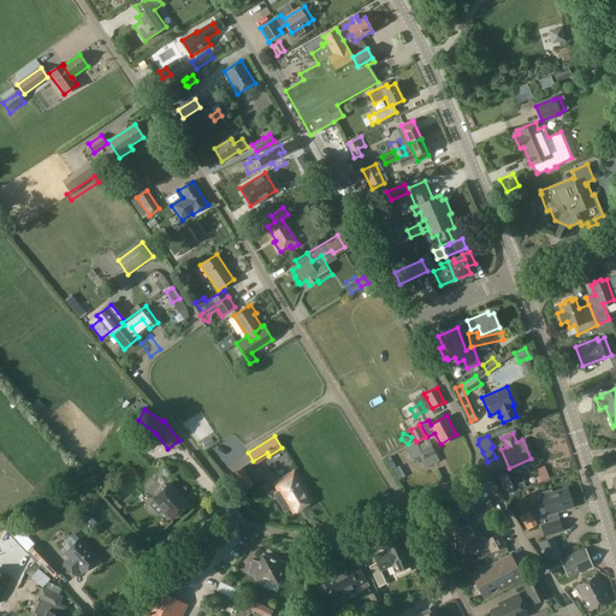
[(211,437),(202,443),(206,448),(214,442),(211,437)]
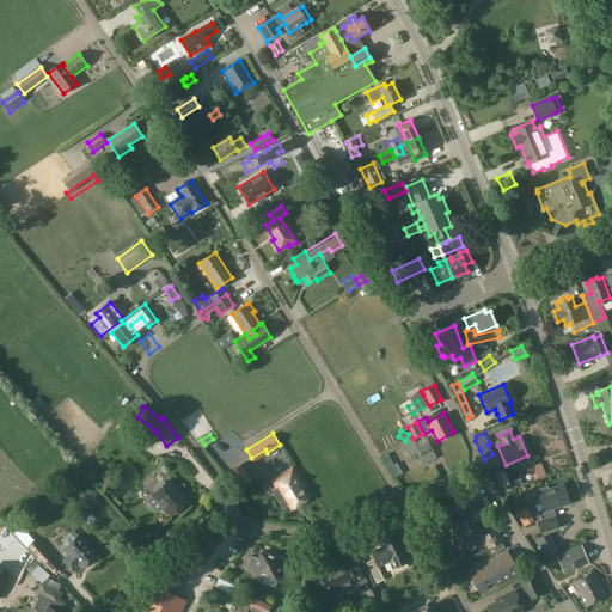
[(422,466),(436,459),(432,451),(433,451),(426,438),(411,445),(411,442),(403,447),(408,458),(415,454),(416,457),(417,457),(422,466)]
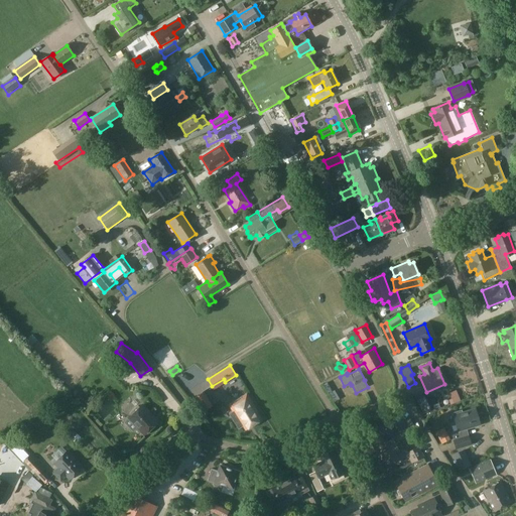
[(212,406),(204,392),(196,397),(205,410),(212,406)]
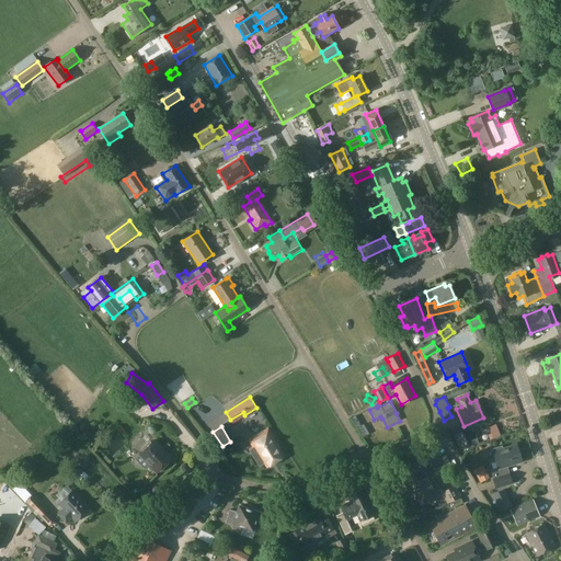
[(262,459),(266,468),(284,457),(277,446),(278,445),(267,428),(248,441),(253,448),(250,450),(256,462),(262,459)]
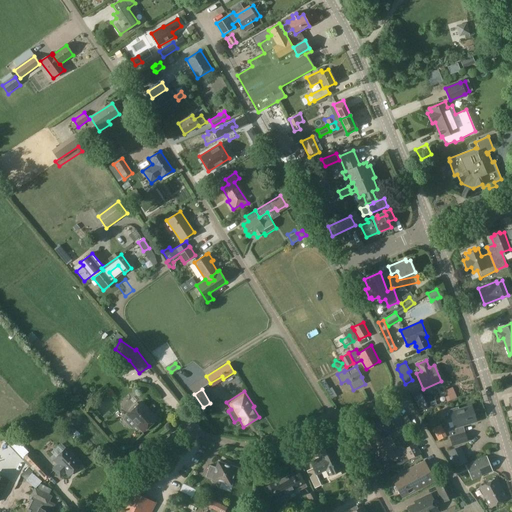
[(130,411),(127,414),(136,423),(134,425),(138,430),(140,428),(142,431),(156,418),(141,401),(138,404),(136,402),(128,409),(130,411)]
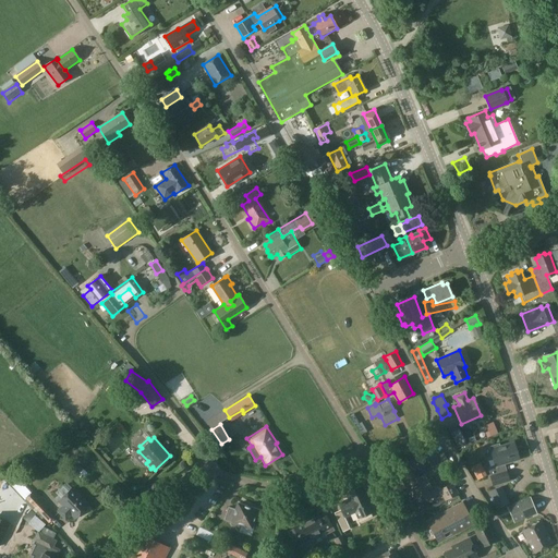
[(455,441),(459,452),(464,450),(460,439),(455,441)]
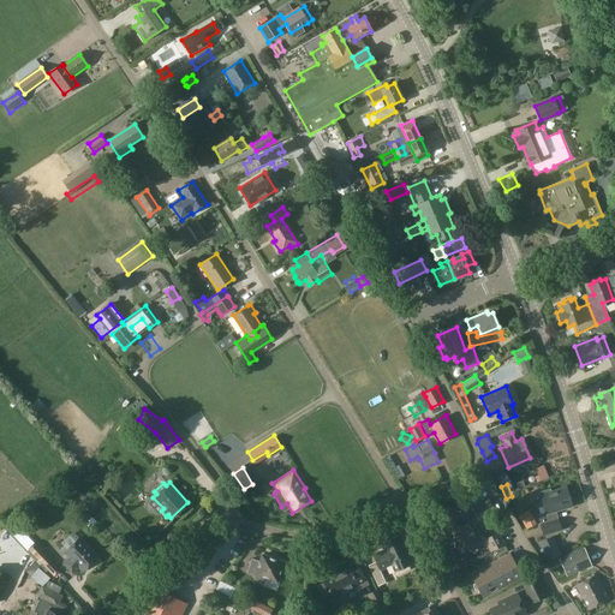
[(539,524),(543,533),(561,529),(557,519),(555,511),(571,506),(565,488),(549,493),(549,490),(538,493),(539,495),(545,513),(538,515),(541,524),(539,524)]
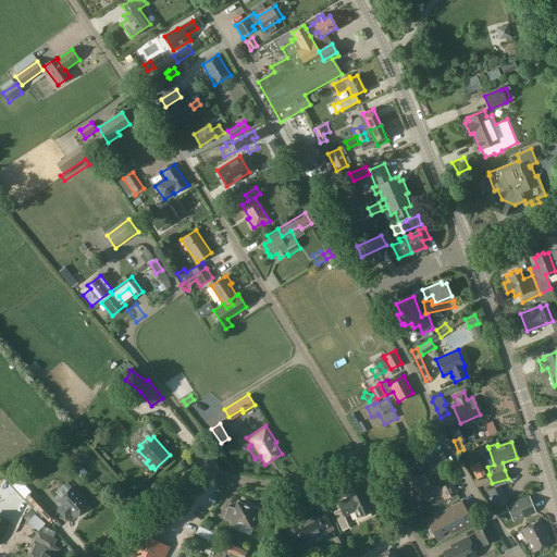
[(409,489),(426,479),(423,473),(428,470),(426,467),(438,460),(432,448),(419,456),(422,461),(409,468),(411,471),(401,477),(404,480),(400,481),(405,489),(408,487),(409,489)]
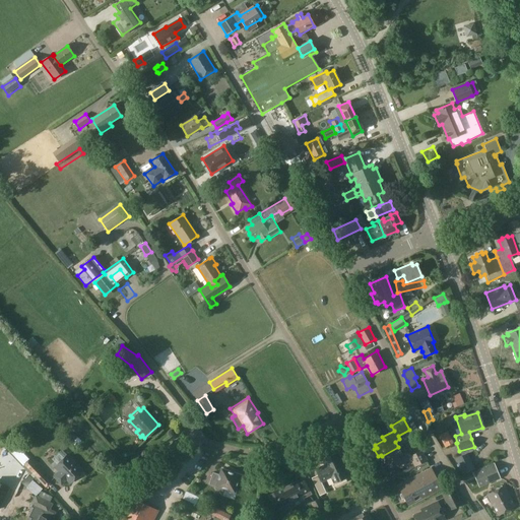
[(398,447),(382,456),(388,468),(397,463),(398,466),(403,464),(406,470),(427,460),(421,450),(410,456),(409,454),(403,457),(398,447)]
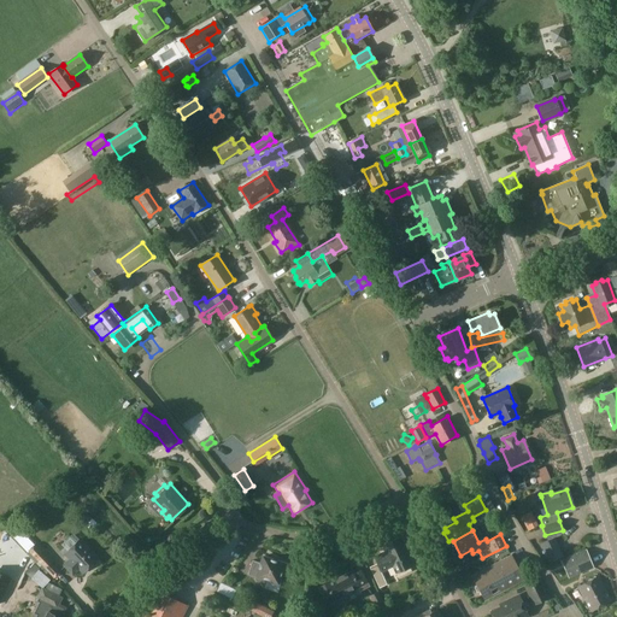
[(399,538),(382,545),(386,551),(374,557),(377,564),(369,568),(378,588),(387,585),(381,573),(393,566),(395,574),(412,566),(399,538)]
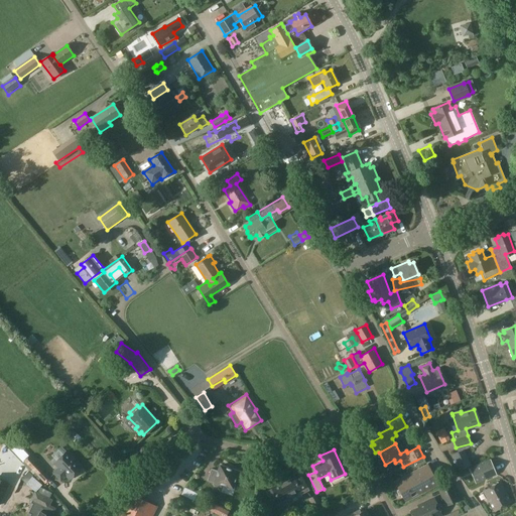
[(459,471),(471,466),(464,449),(452,455),(459,471)]
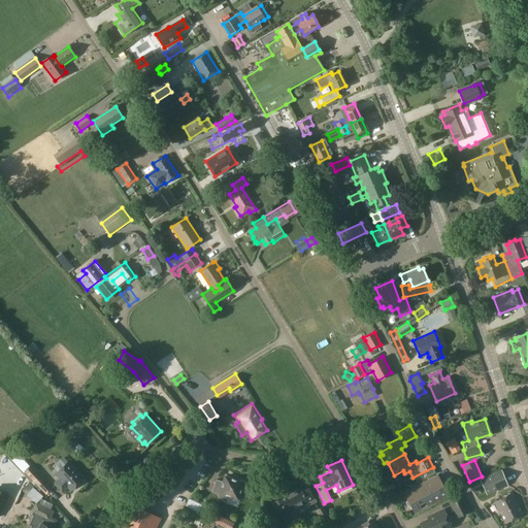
[(25,472),(46,495),(53,490),(30,466),(28,467),(22,461),(17,465),(24,473),(25,472)]
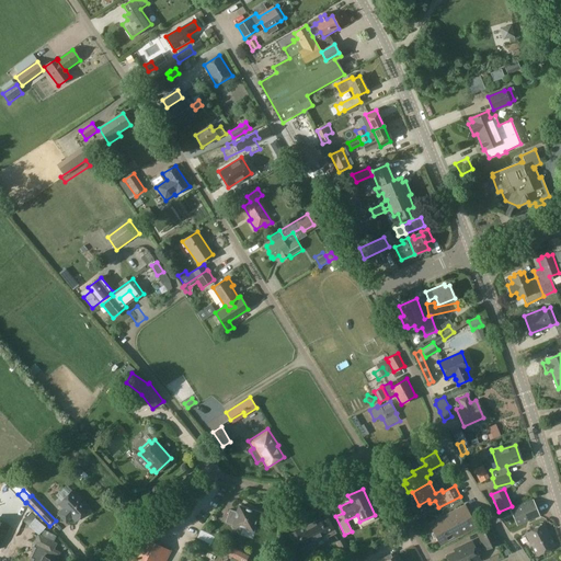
[(63,508),(57,514),(66,524),(72,518),(76,522),(90,507),(72,490),(58,503),(63,508)]
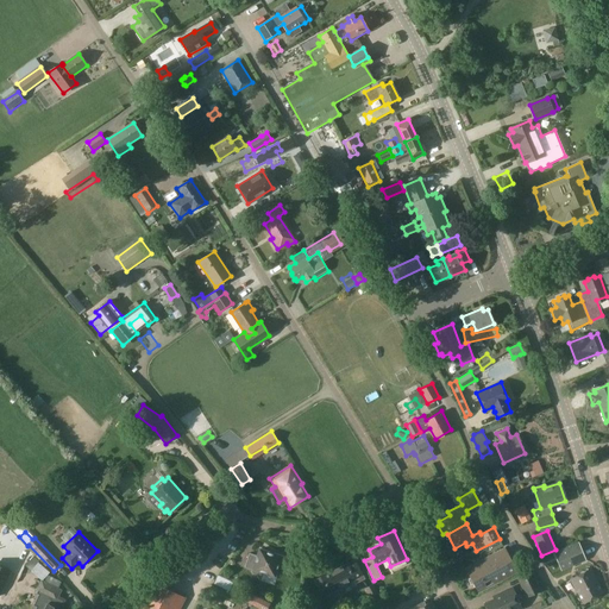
[(553,553),(562,571),(586,560),(578,542),(553,553)]
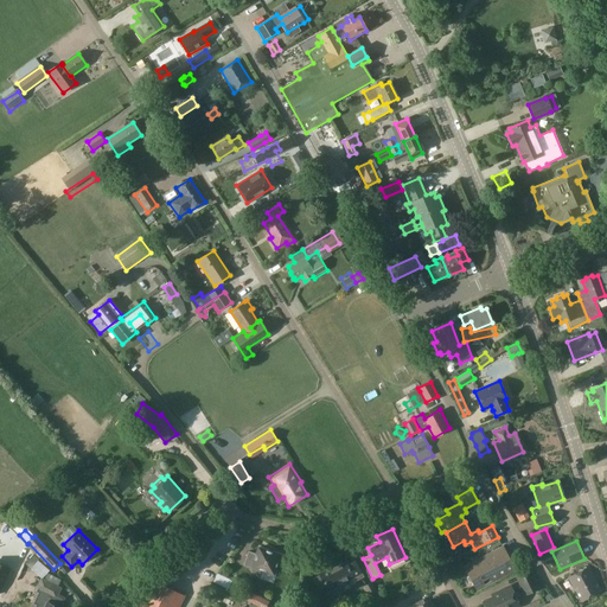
[(515,569),(502,547),(465,567),(477,589),(515,569)]
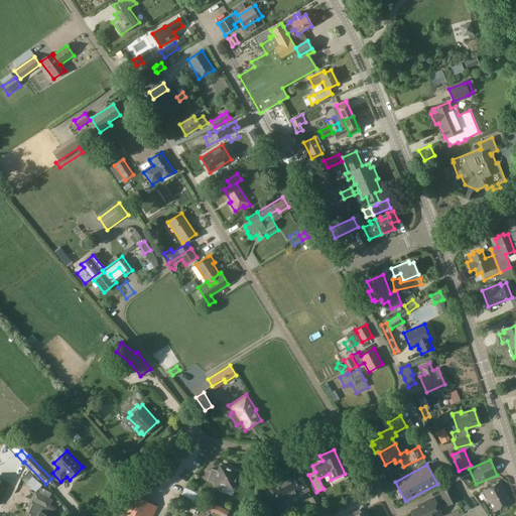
[(232,488),(235,478),(236,479),(239,478),(240,477),(241,475),(241,473),(239,471),(231,468),(231,469),(220,466),(218,471),(211,469),(207,480),(213,482),(213,483),(213,485),(215,486),(217,487),(219,487),(221,485),(221,484),(232,488)]
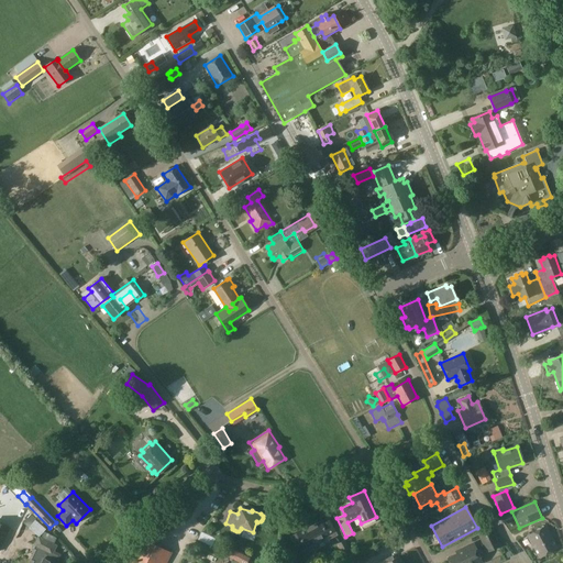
[(322,525),(320,520),(297,532),(302,544),(326,531),(329,537),(335,532),(329,521),(322,525)]
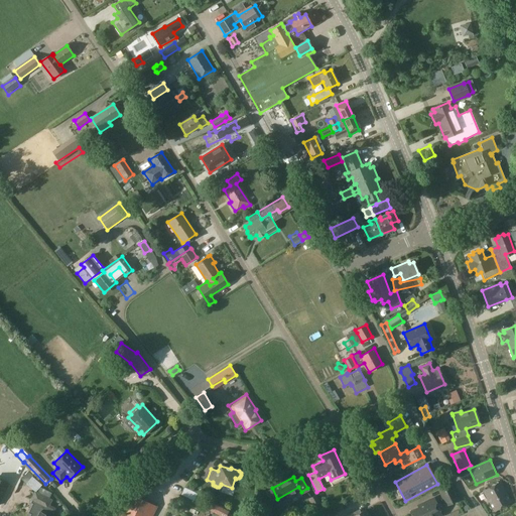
[(0,480),(0,500),(1,499),(3,500),(10,485),(0,480)]
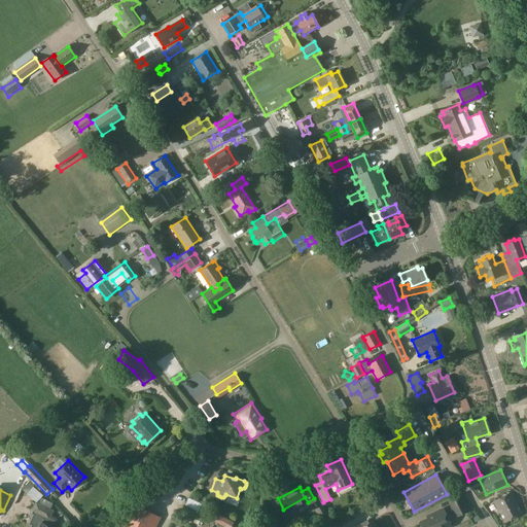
[(503,522),(521,513),(511,493),(493,502),(503,522)]
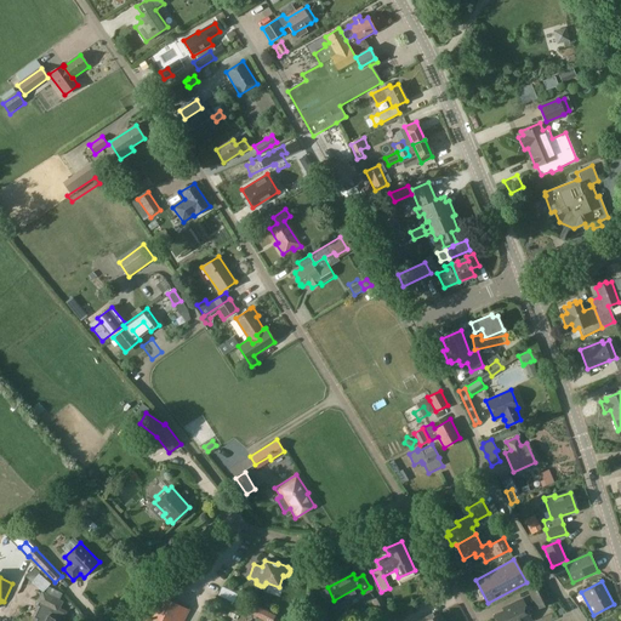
[(537,609),(551,603),(541,582),(529,588),(537,609)]
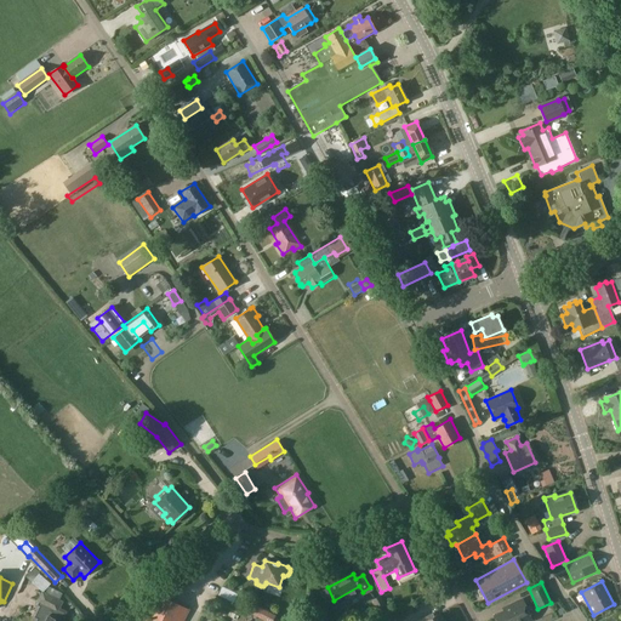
[(51,587),(46,592),(50,594),(53,598),(58,600),(63,594),(51,587)]
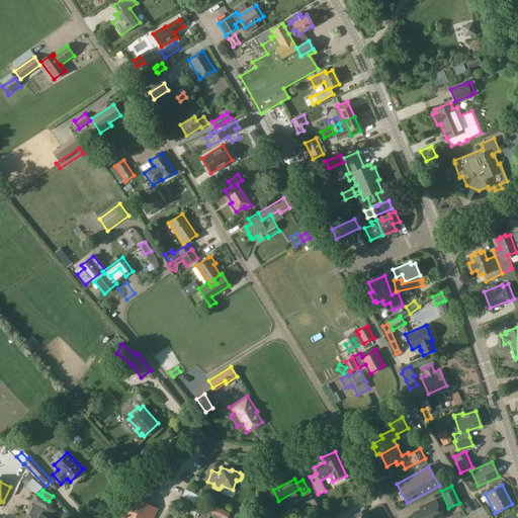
[(34,517),(42,504),(49,507),(51,502),(33,494),(29,503),(31,503),(26,515),(31,517),(30,517),(34,517)]
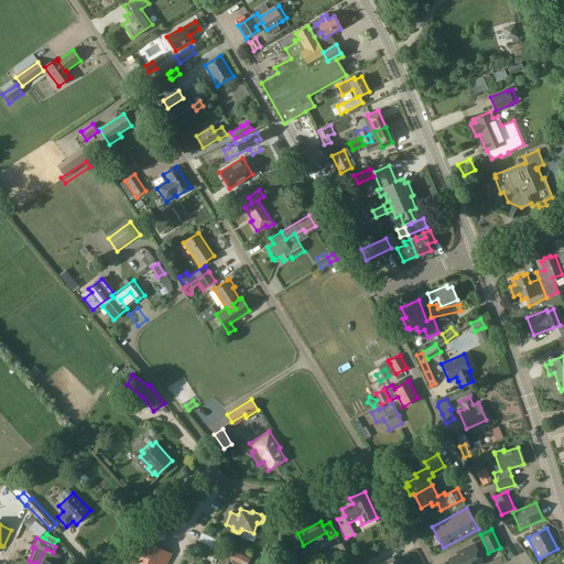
[(165,563),(171,554),(142,540),(133,557),(129,556),(125,563),(165,563)]
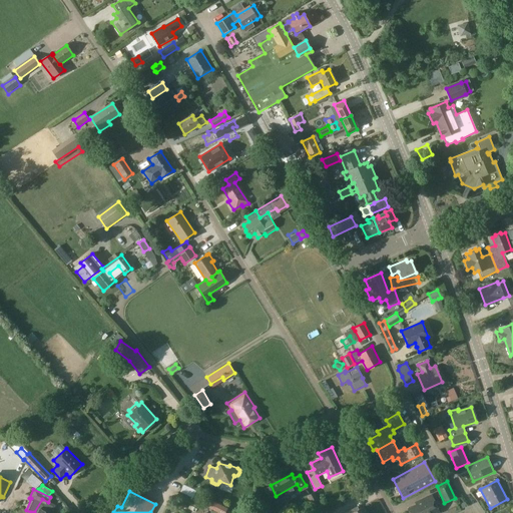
[(306,496),(315,512),(316,512),(324,509),(315,491),(306,496)]
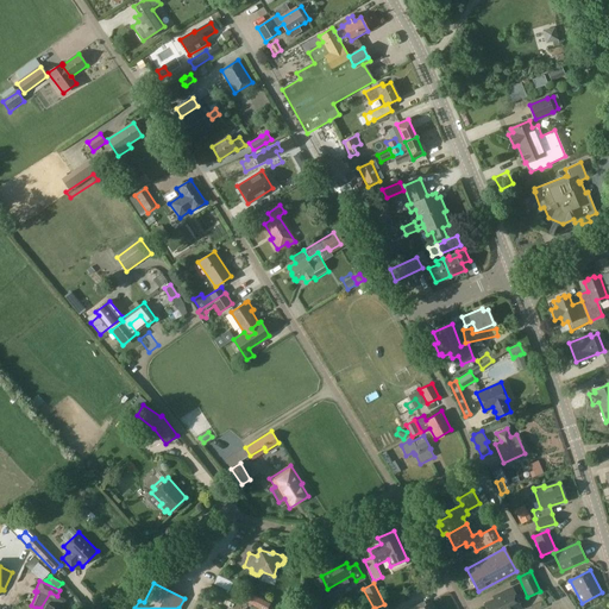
[(487,608),(518,608),(521,608),(512,588),(500,594),(500,596),(484,603),(487,608)]
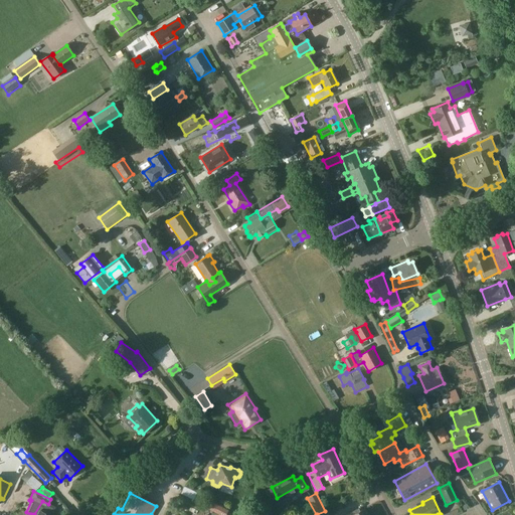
[(47,507),(48,504),(42,501),(34,514),(50,514),(53,509),(47,507)]
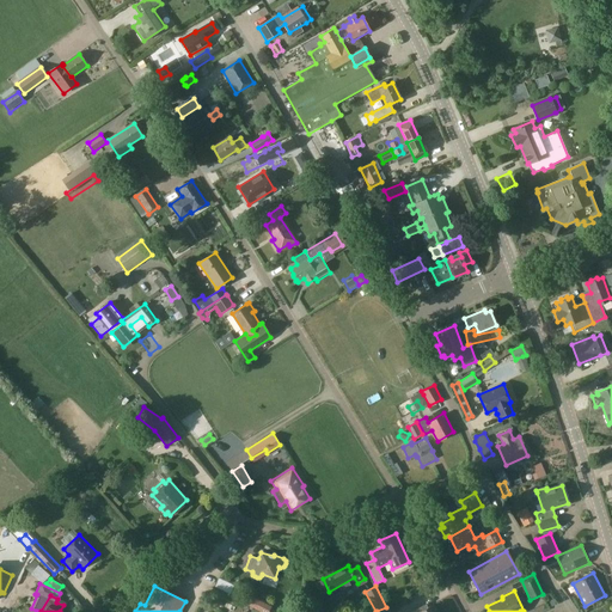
[(245,605),(258,611),(259,610),(258,611),(268,611),(270,609),(263,605),(263,603),(250,595),(245,605)]
